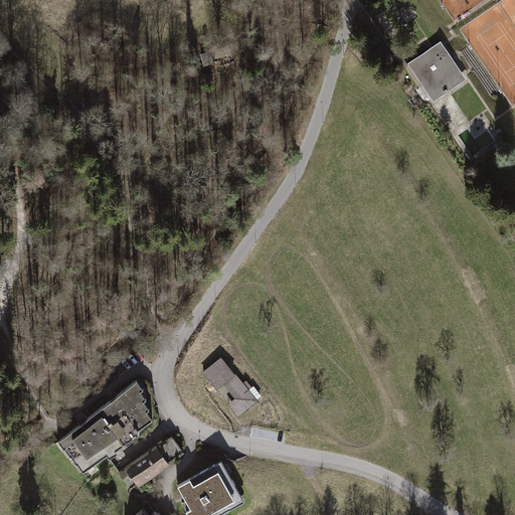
[(440,42),(430,49),(434,55),(441,50),(460,78),(445,89),(447,91),(465,79),(440,42)]
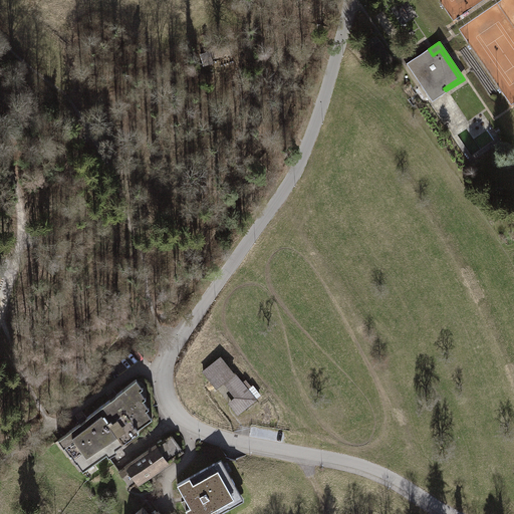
[(231,55),(228,44),(209,49),(212,60),(231,55)]
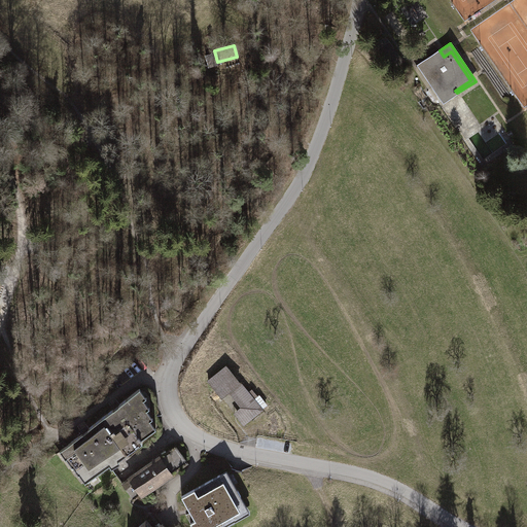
[(444,102),(457,93),(455,91),(470,80),(451,51),(444,57),(440,50),(419,64),(444,102)]
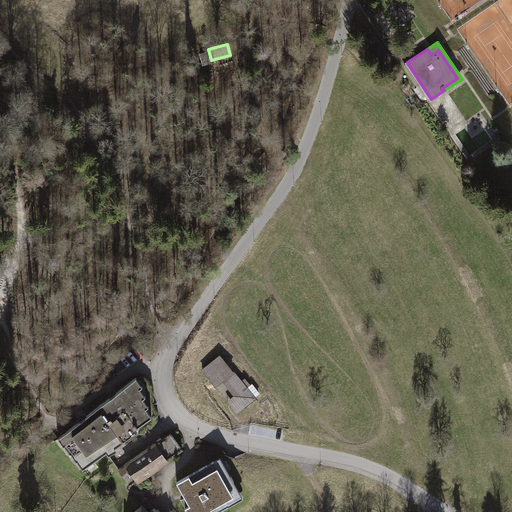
[(221,355),(202,371),(215,387),(223,381),(238,399),(231,405),(236,411),(252,398),(250,395),(256,390),(251,383),(246,387),(221,355)]
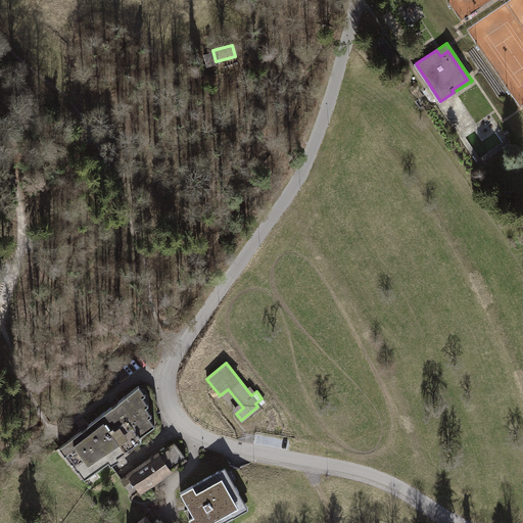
[(135,388),(98,416),(121,445),(127,440),(130,443),(150,427),(144,419),(147,416),(141,409),(144,407),(138,398),(141,396),(135,388)]
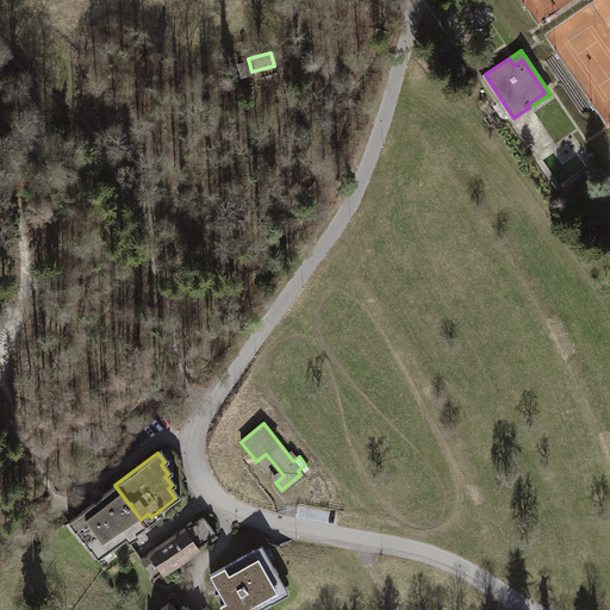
[(273,479),(279,474),(268,459),(262,464),(273,479)]
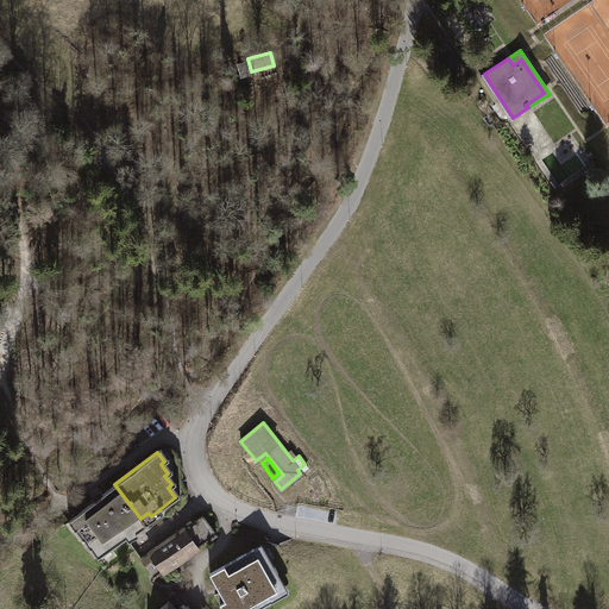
[(143,521),(140,519),(114,484),(69,518),(99,557),(133,531),(132,528),(143,521)]
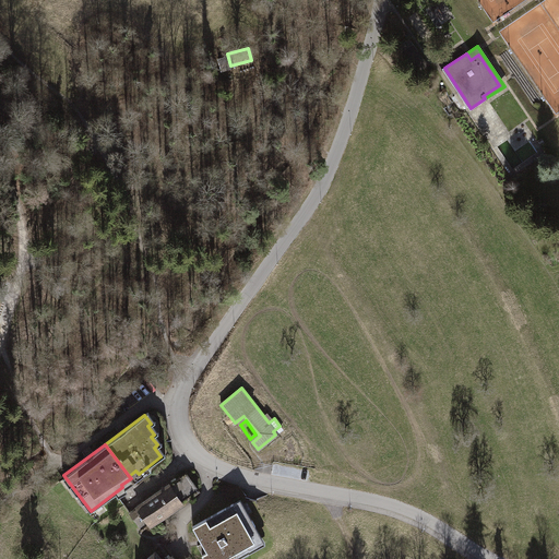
[(183,473),(135,508),(147,525),(181,501),(197,490),(183,473)]
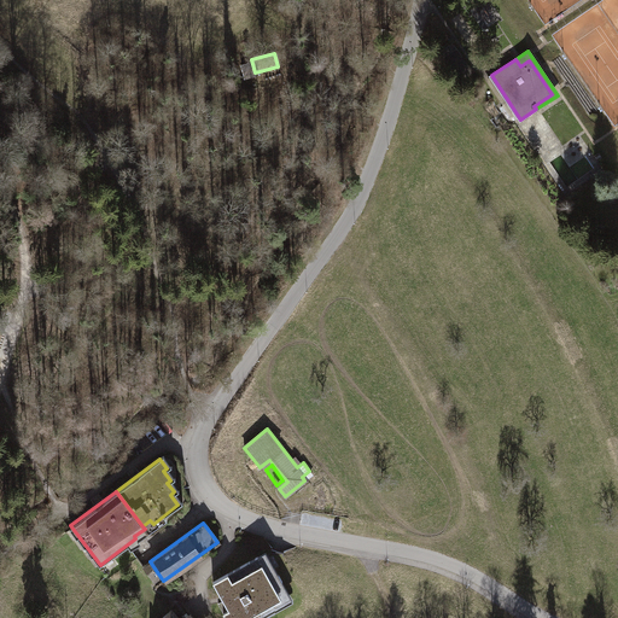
[(263,552),(210,582),(226,608),(221,612),(223,617),(261,617),(291,601),(263,552)]
